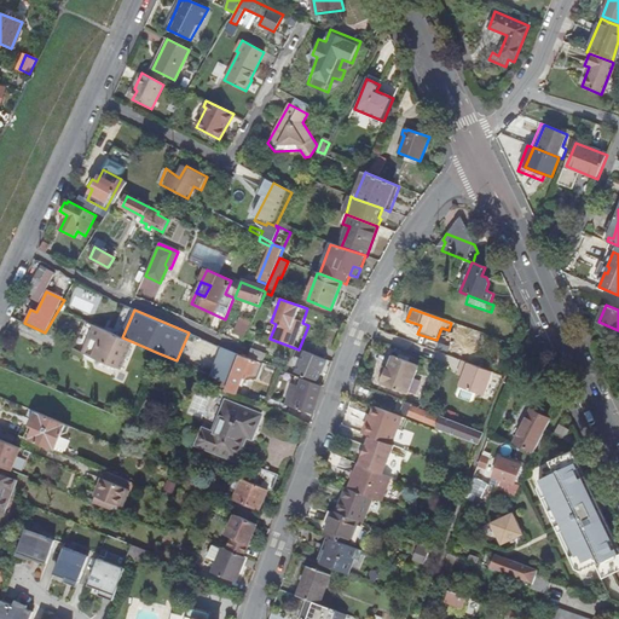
[(77,351),(94,358),(102,342),(92,337),(97,327),(85,320),(79,337),(84,340),(77,351)]
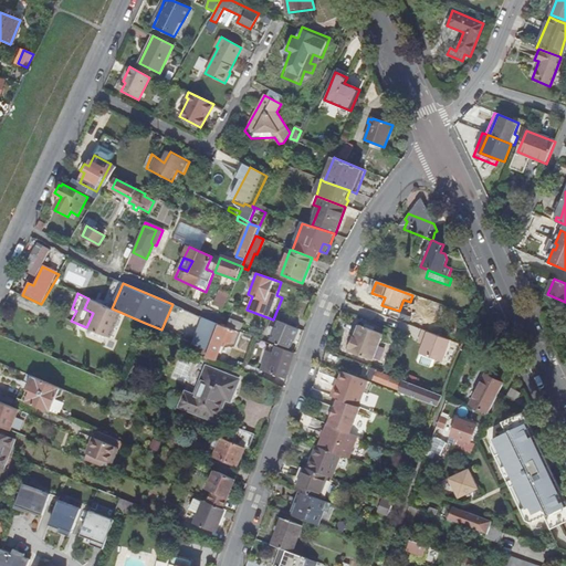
[(229,296),(219,293),(213,306),(222,310),(229,296)]
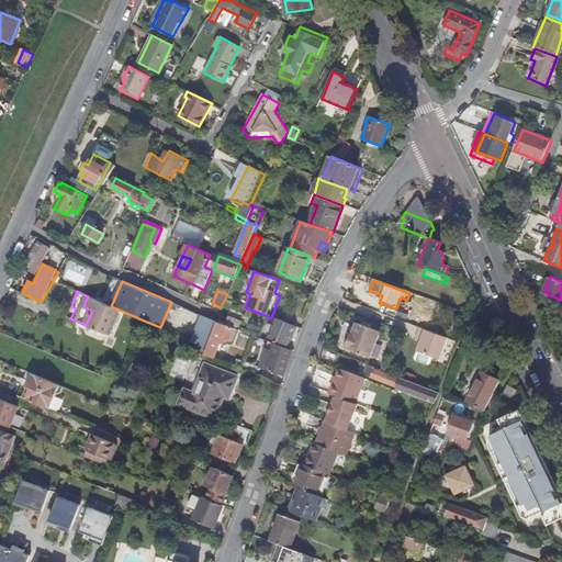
[(108,335),(119,310),(111,306),(88,296),(83,306),(92,311),(86,325),(108,335)]
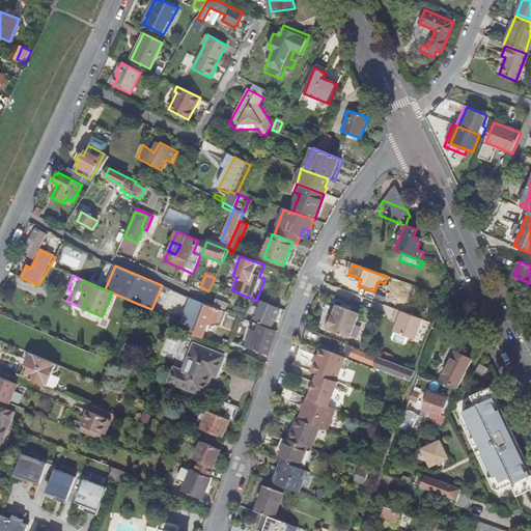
[(379,281),(374,291),(379,294),(381,295),(385,283),(379,281)]
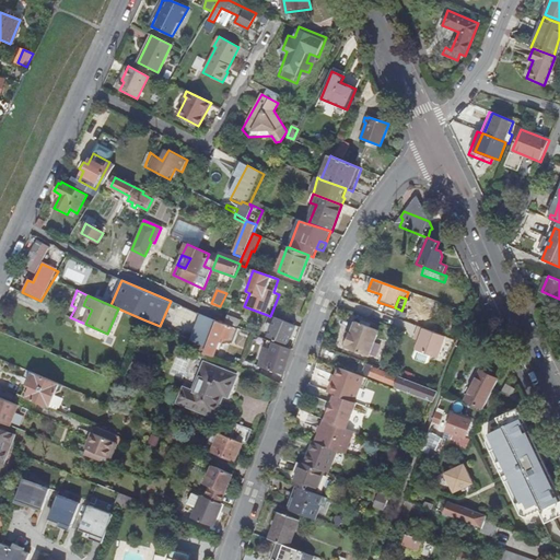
[(412,315),(401,311),(399,310),(396,318),(409,323),(412,315)]
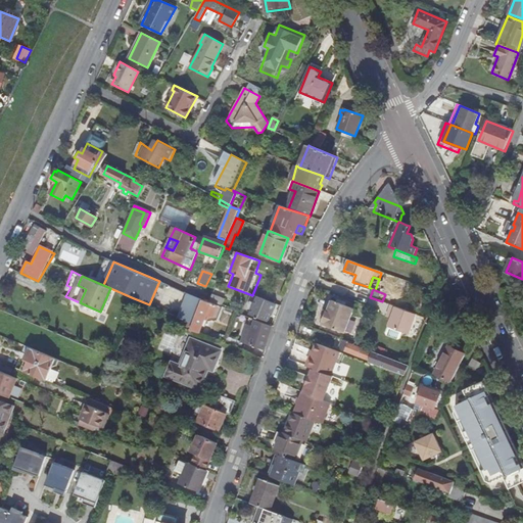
[(179,318),(193,324),(202,299),(188,293),(179,318)]
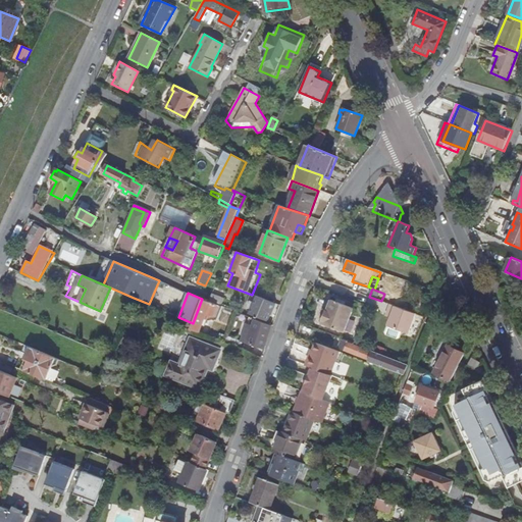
[(224,299),(212,294),(209,302),(221,307),(224,299)]
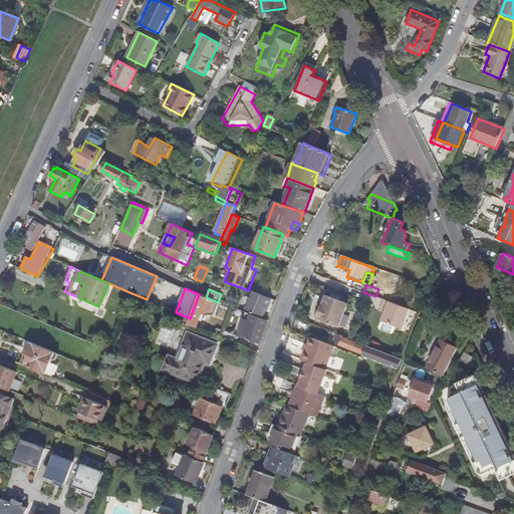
[(261,316),(270,298),(252,291),(250,298),(246,296),(244,302),(247,304),(245,309),(261,316)]
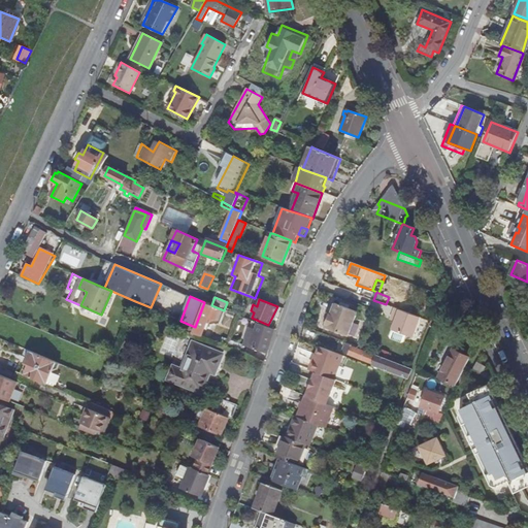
[(192,333),(201,336),(206,322),(209,323),(210,320),(219,323),(224,310),(211,305),(204,302),(195,327),(192,333)]
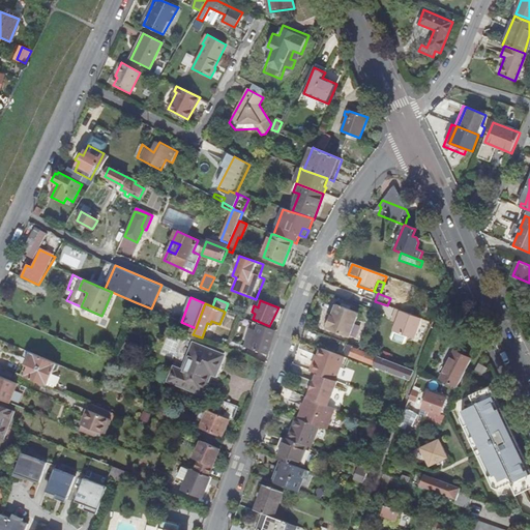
[(349,337),(358,315),(350,311),(336,305),(327,329),(349,337)]
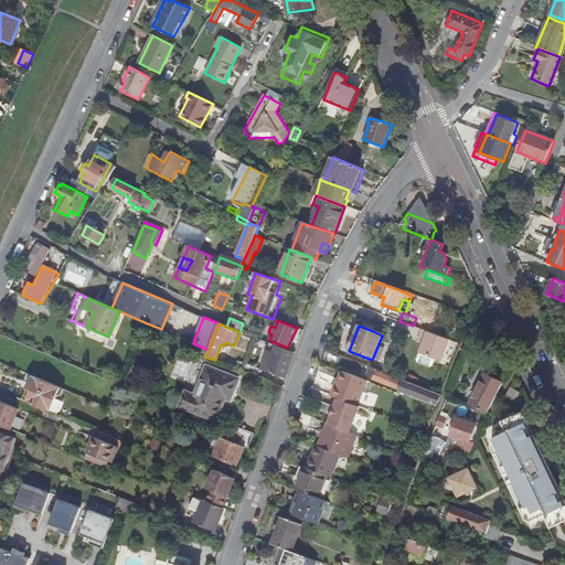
[(441,362),(449,340),(422,329),(416,342),(420,343),(417,353),(418,353),(435,360),(441,362)]
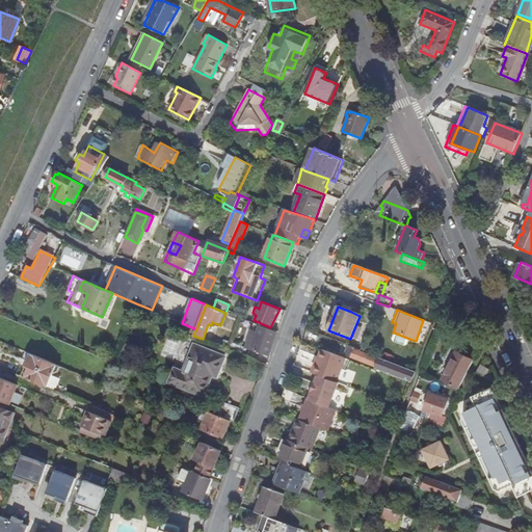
[(245,349),(269,356),(276,333),(260,326),(257,334),(251,331),(245,349)]
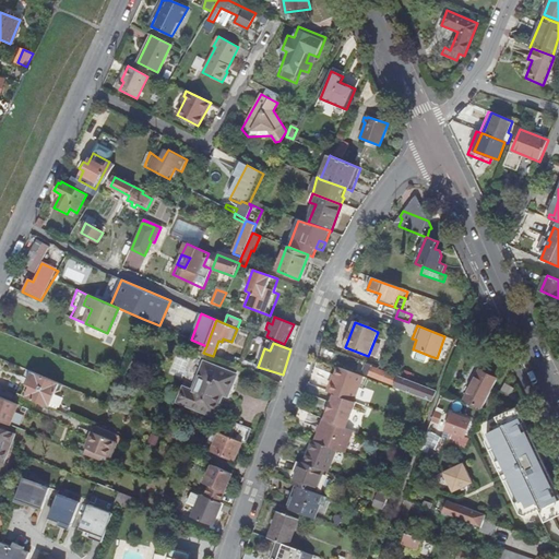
[(430,356),(414,349),(412,356),(413,359),(424,364),(428,363),(430,356)]
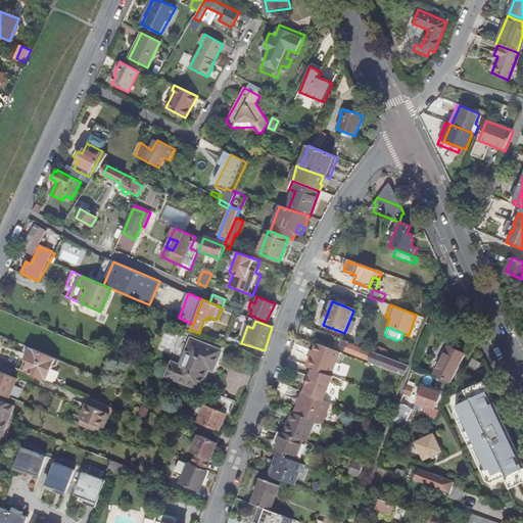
[(221,350),(191,338),(180,366),(173,363),(168,375),(199,387),(207,367),(212,369),(221,350)]
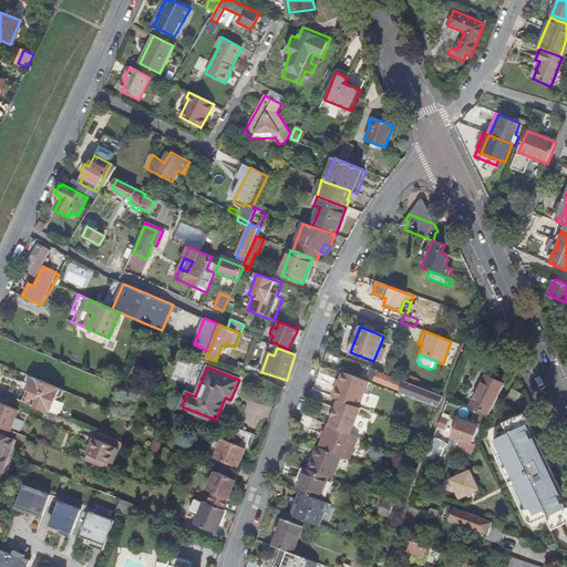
[(339,400),(358,406),(367,381),(343,372),(340,381),(343,383),(341,389),(337,399),(339,400)]
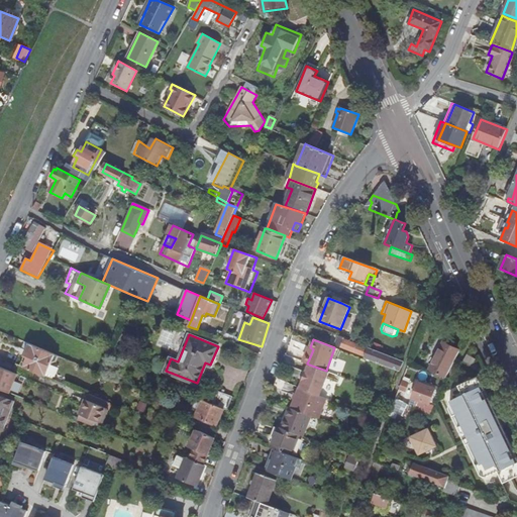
[(341,347),(399,372),(403,362),(343,340),(341,347)]
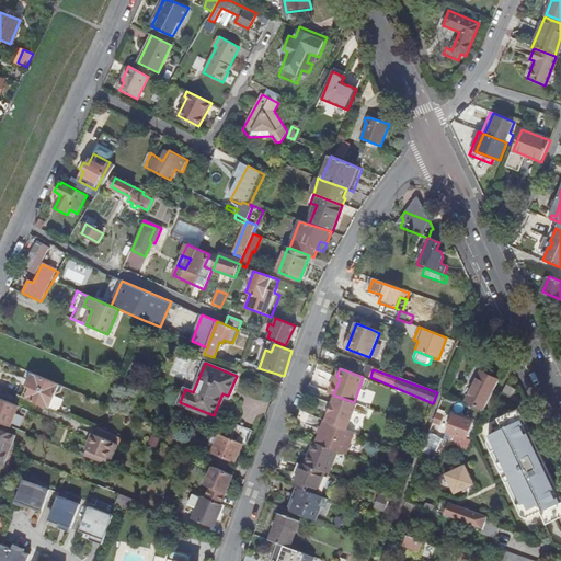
[(26,389),(23,398),(49,409),(56,395),(61,392),(64,387),(27,371),(21,387),(26,389)]
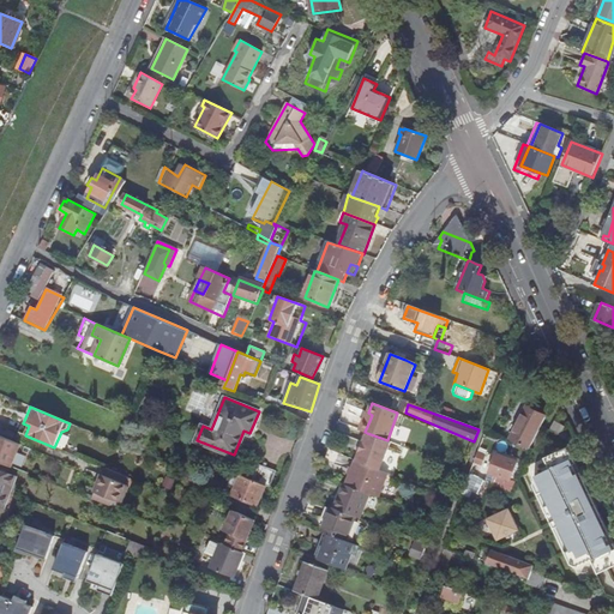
[(527,407),(510,438),(517,441),(529,447),(530,447),(541,427),(546,416),(527,407)]
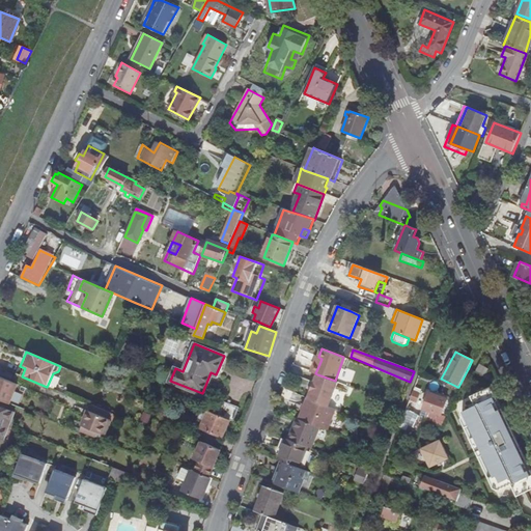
[(479,365),(474,373),(483,380),(488,371),(479,365)]
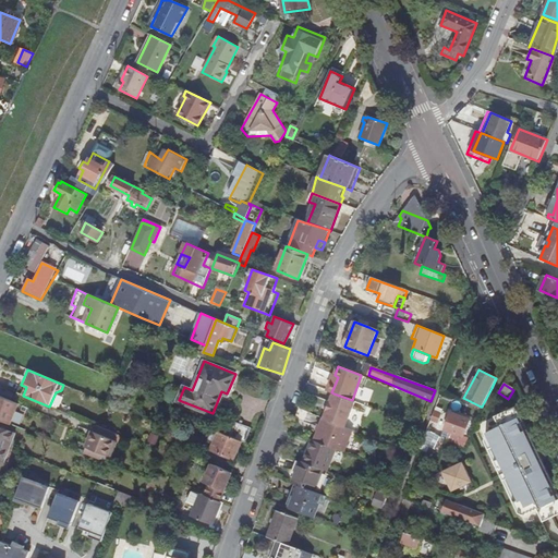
[(334,393),(324,419),(343,427),(354,401),(352,400),(334,393)]
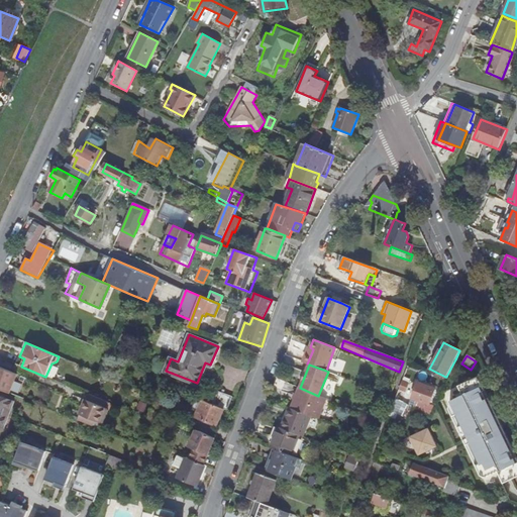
[(0,389),(10,394),(18,375),(0,367),(0,389)]
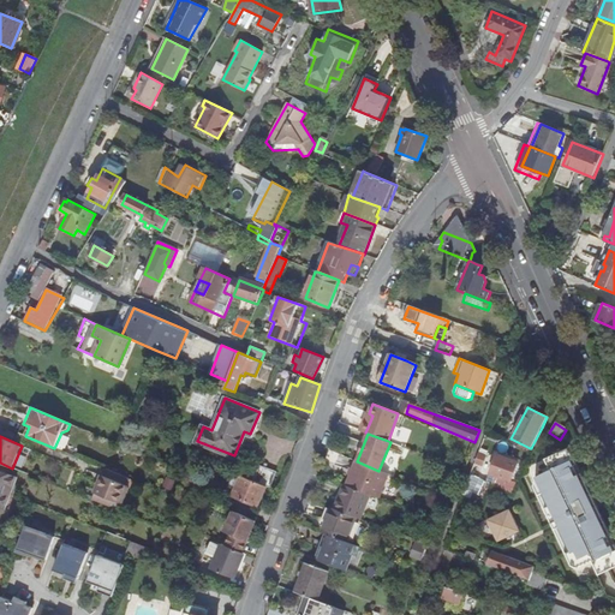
[(595,561),(602,575),(614,569),(614,545),(613,547),(609,538),(611,537),(599,511),(596,512),(592,503),(595,501),(583,475),(580,476),(575,467),(578,466),(569,449),(547,460),(551,471),(542,476),(539,481),(551,507),(547,509),(556,530),(562,527),(581,567),(595,561)]
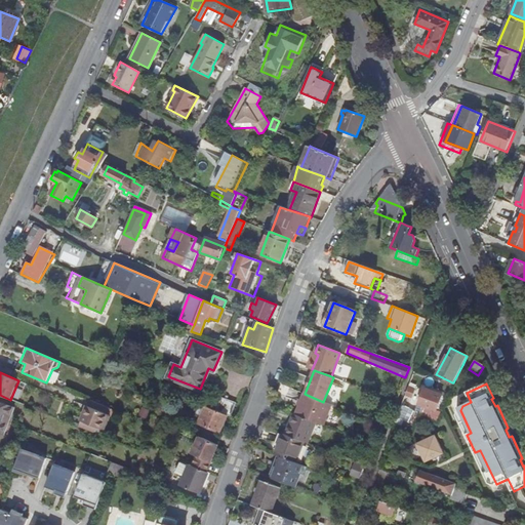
[(442,395),(425,388),(418,403),(436,409),(442,395)]
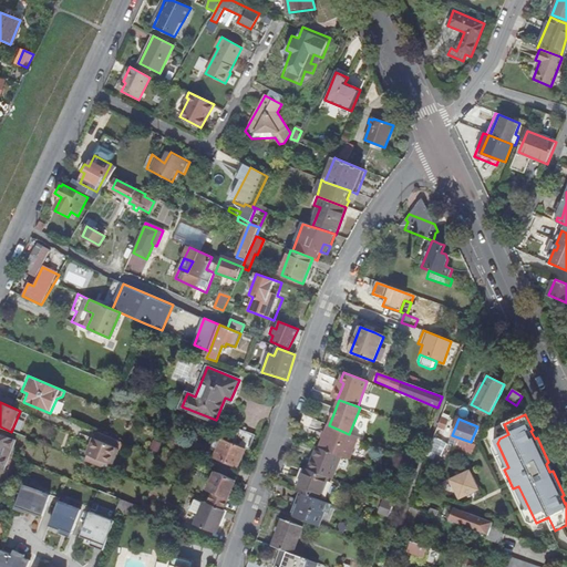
[(349,434),(329,425),(319,449),(341,457),(350,461),(359,439),(349,434)]
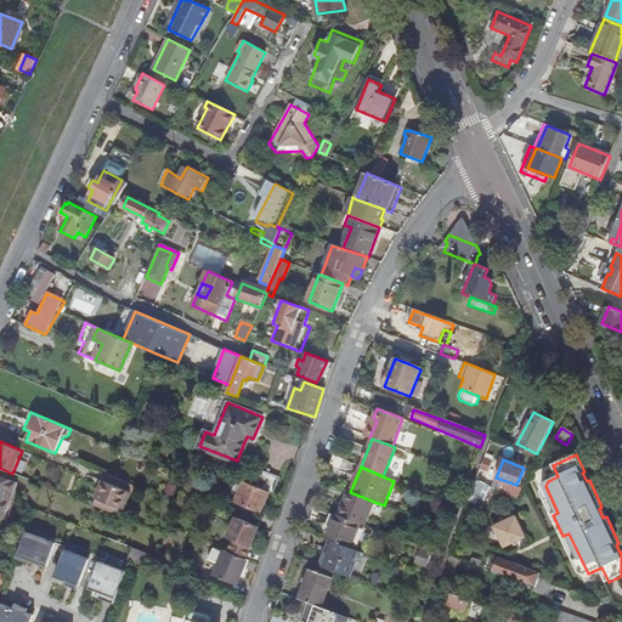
[(269,492),(272,495),(278,479),(265,473),(258,487),(269,492)]
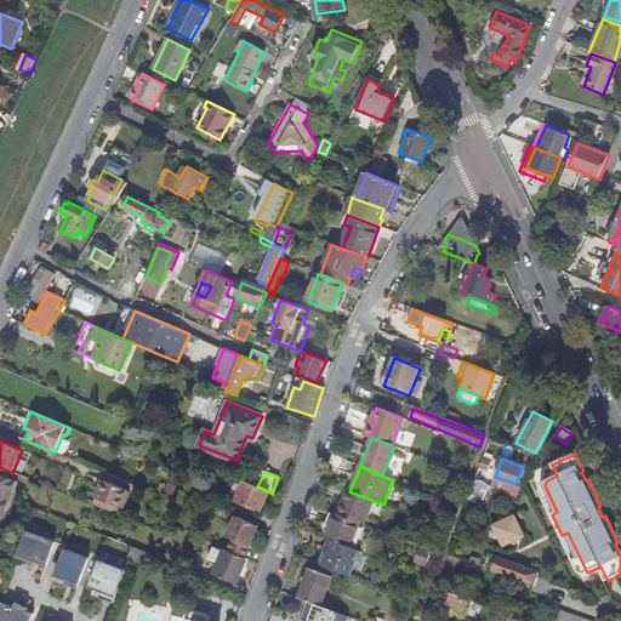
[(93,505),(120,516),(124,507),(126,507),(132,484),(107,473),(93,505)]
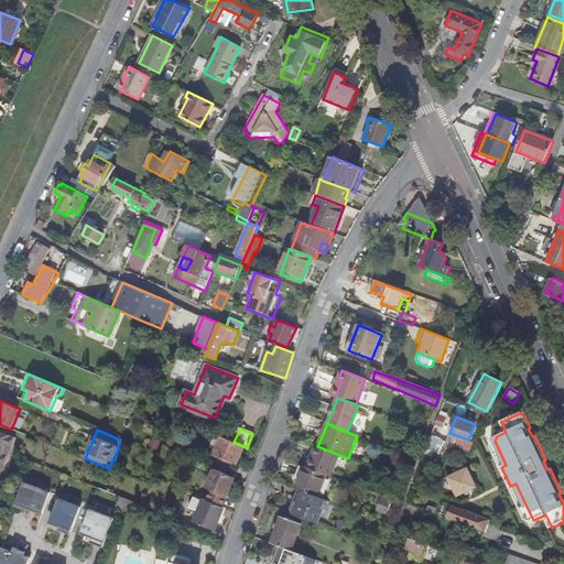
[(21,442),(0,434),(0,466),(10,470),(21,442)]
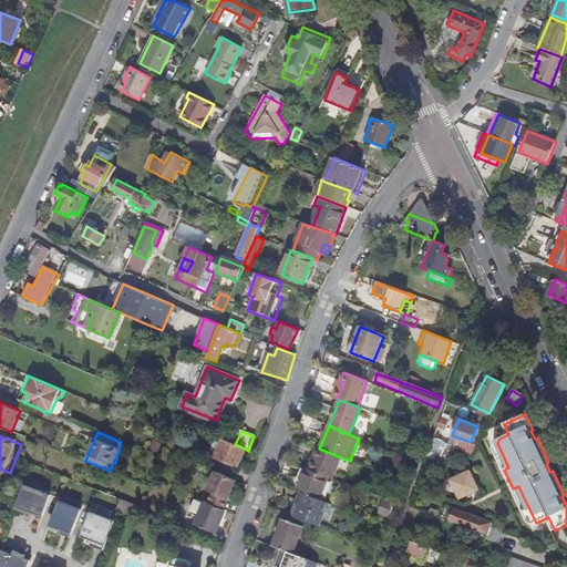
[(165,449),(177,454),(183,441),(172,436),(165,449)]
